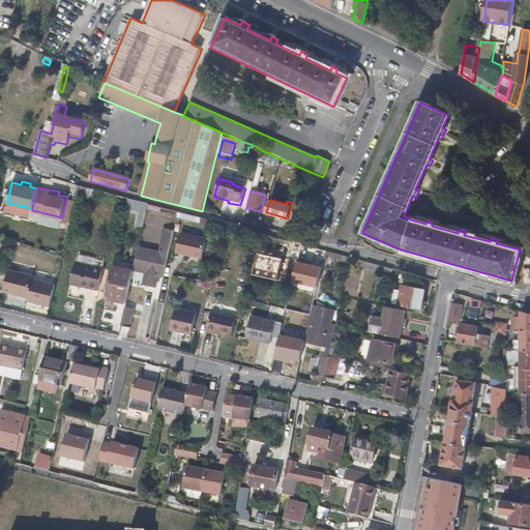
[(5,210),(30,216),(32,210),(32,208),(7,203),(5,210)]
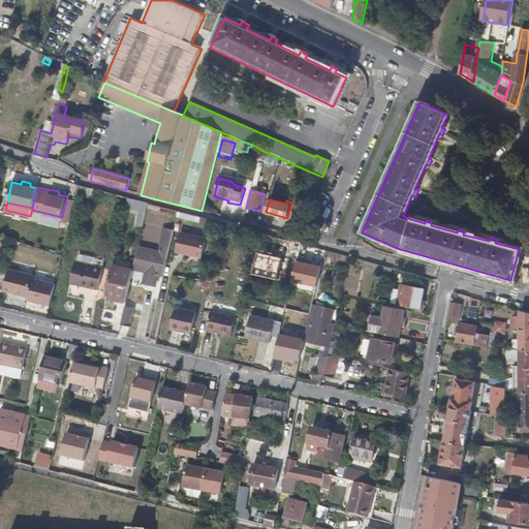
[(170,217),(172,211),(159,207),(158,213),(170,217)]
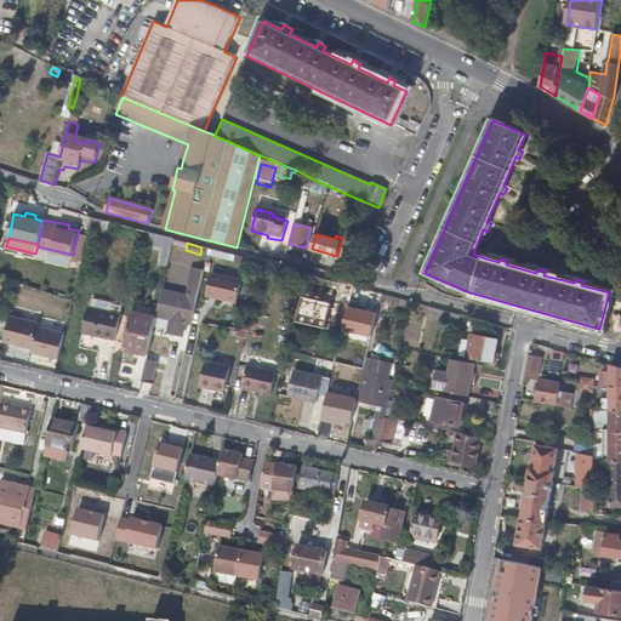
[(70,263),(73,255),(38,246),(35,254),(47,256),(47,258),(70,263)]
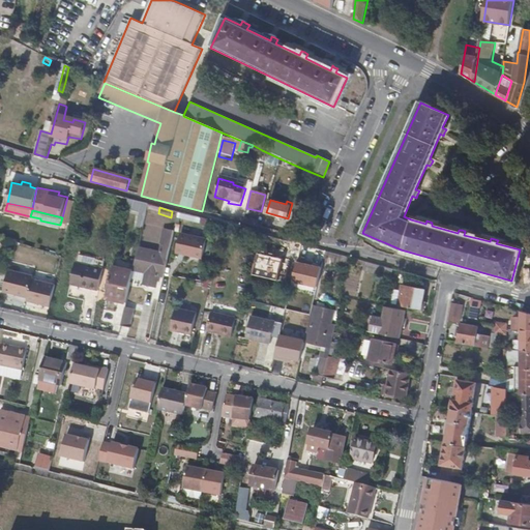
[(206,241),(181,235),(176,254),(203,260),(206,241)]
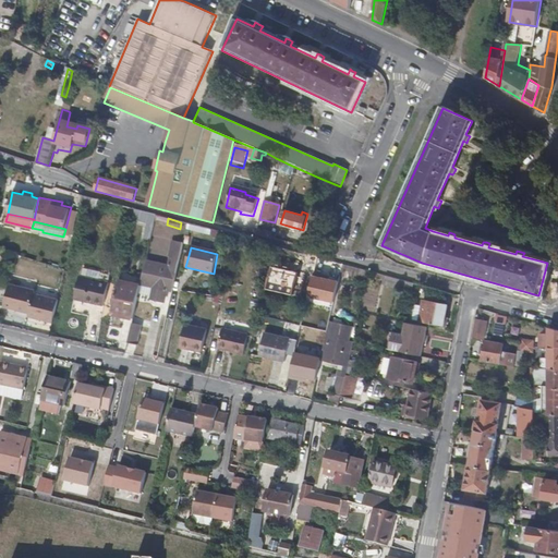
[(172,291),(180,254),(170,252),(167,267),(145,262),(140,286),(137,296),(165,303),(167,290),(172,291)]
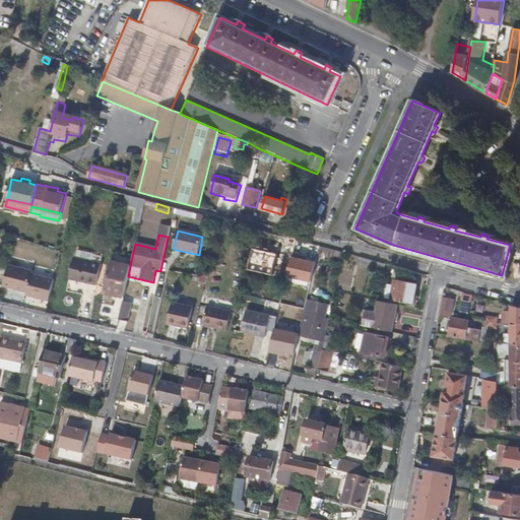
[(276,254),(253,249),(249,268),(272,273),(276,254)]
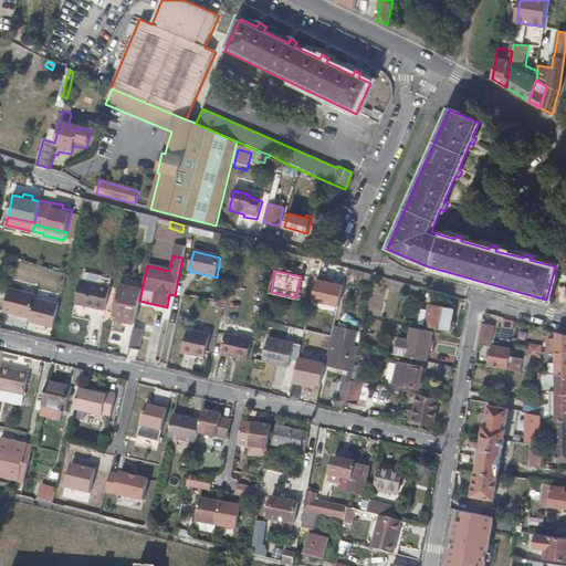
[(344,284),(318,279),(314,301),(339,306),(344,284)]
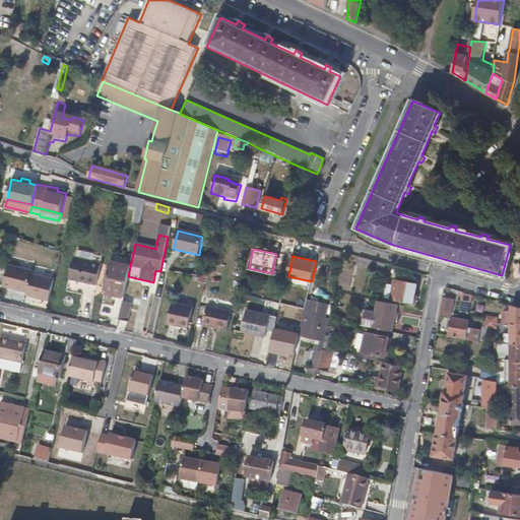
[(386,264),(361,257),(359,266),(383,272),(386,264)]
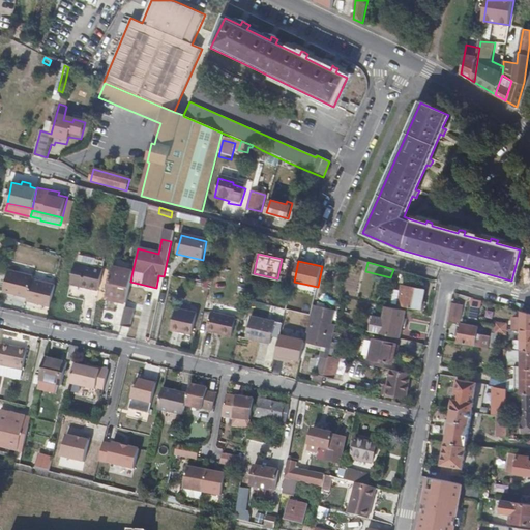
[(76,263),(71,285),(97,291),(102,269),(76,263)]
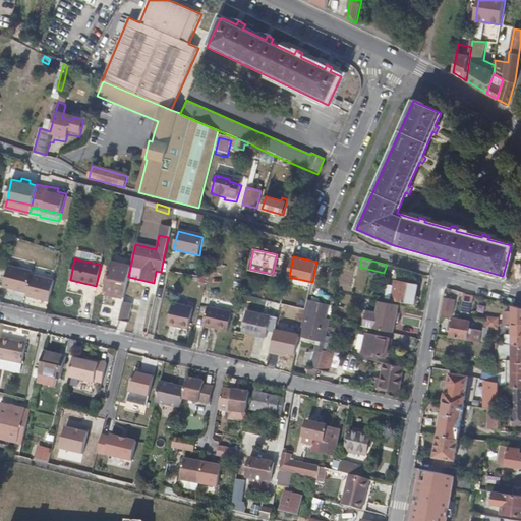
[(123,299),(128,277),(130,267),(111,263),(107,279),(103,294),(123,299)]
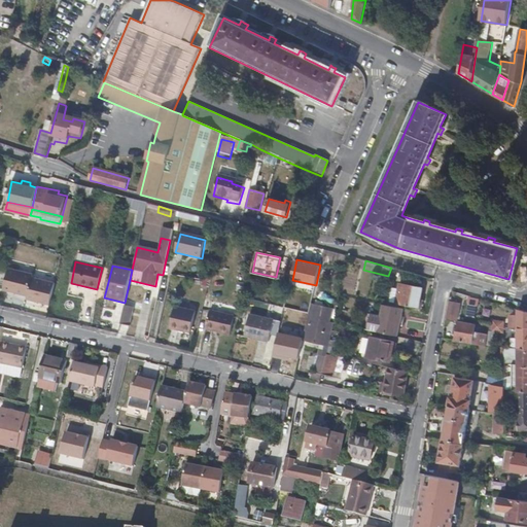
[(8,271),(3,290),(27,296),(32,276),(8,271)]
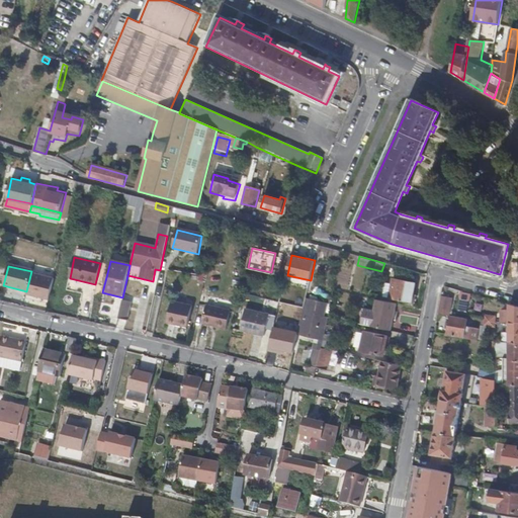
[(32,272),(28,292),(52,297),(57,278),(32,272)]
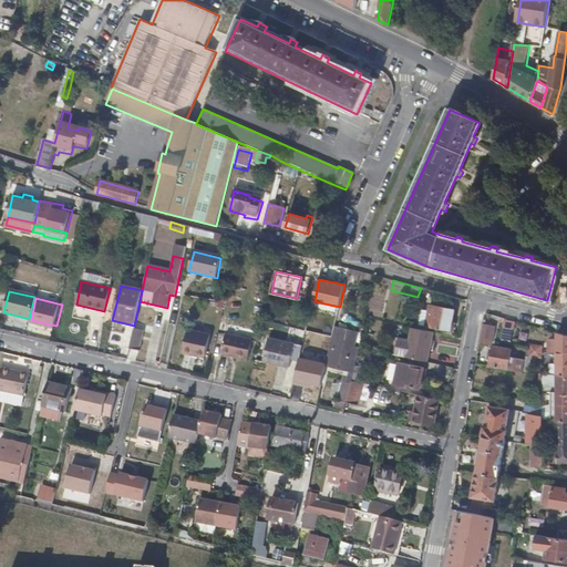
[(455,310),(431,305),(430,312),(423,311),(420,325),(451,331),(455,310)]
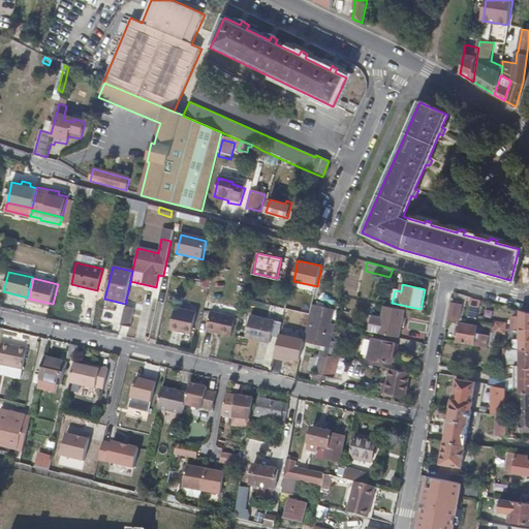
[(479,300),(470,297),(467,318),(475,320),(479,300)]
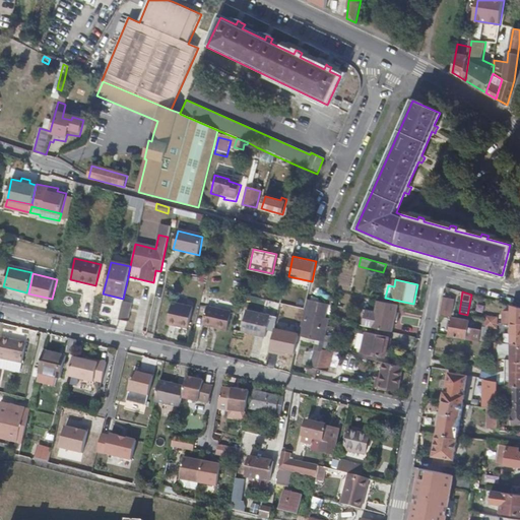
[(443,299),(440,315),(451,316),(453,301),(443,299)]
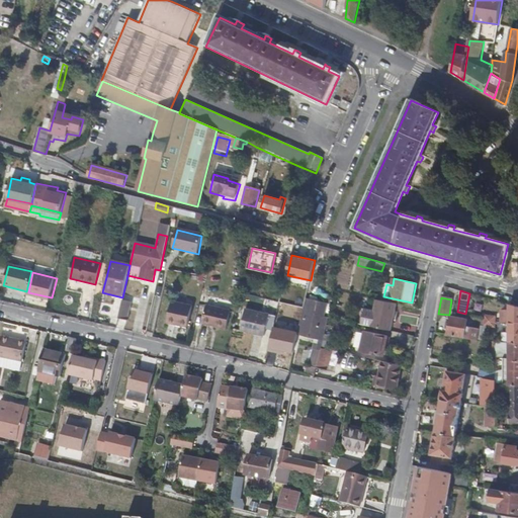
[(122,299),(118,319),(127,321),(132,303),(122,299)]
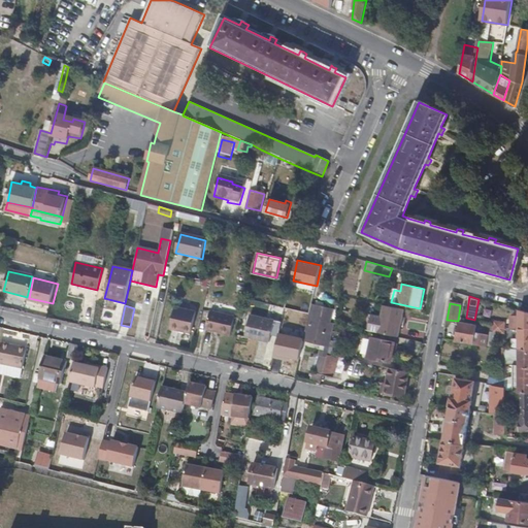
[(398,337),(403,309),(383,305),(381,319),(377,333),(398,337)]
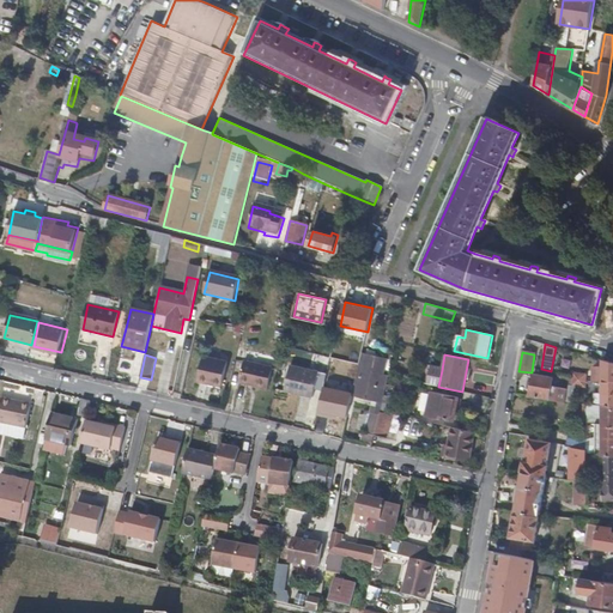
[(229,365),(205,359),(198,384),(223,389),(229,365)]
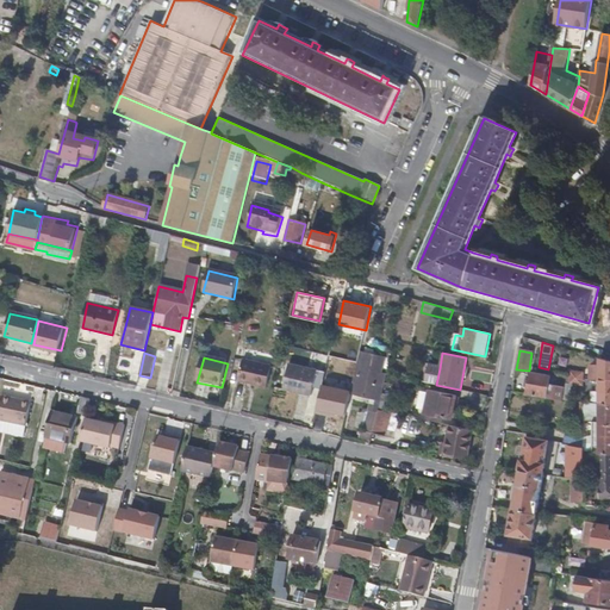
[(609,361),(599,359),(599,365),(598,380),(609,380),(609,361)]
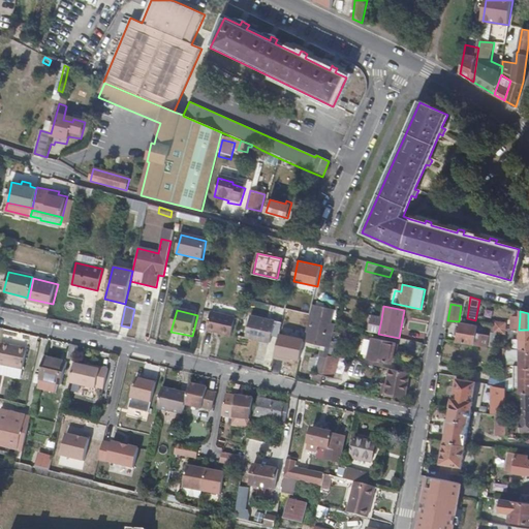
[(321,344),(324,345),(331,316),(311,312),(305,341),(321,344)]
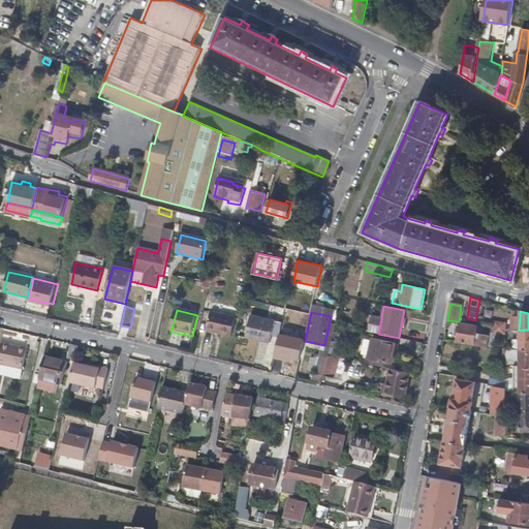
[(236,318),(212,313),(207,333),(231,338),(236,318)]
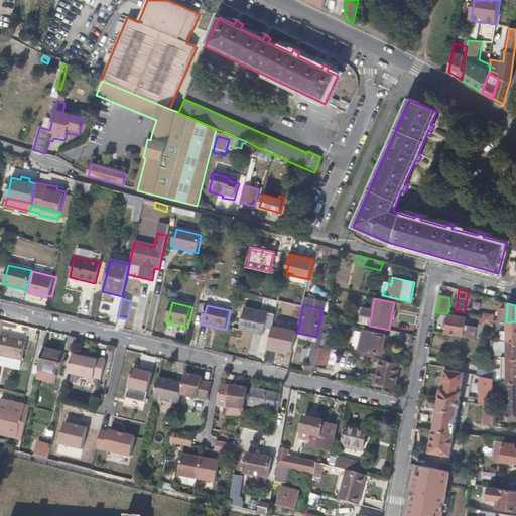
[(506,321),(507,308),(498,308),(498,321),(506,321)]
